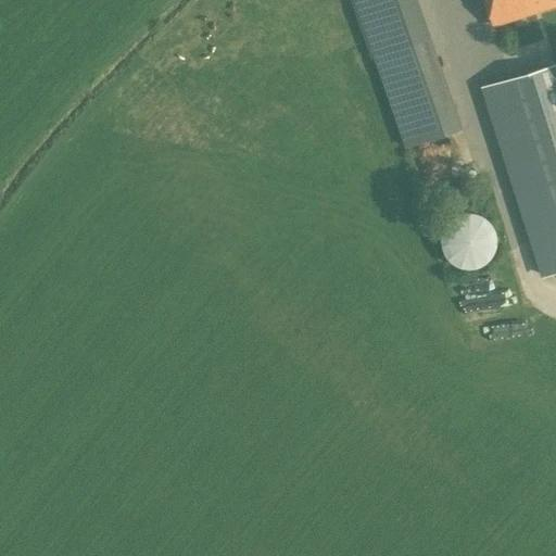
[(414,0),(352,0),(404,147),(459,127),(414,0)]
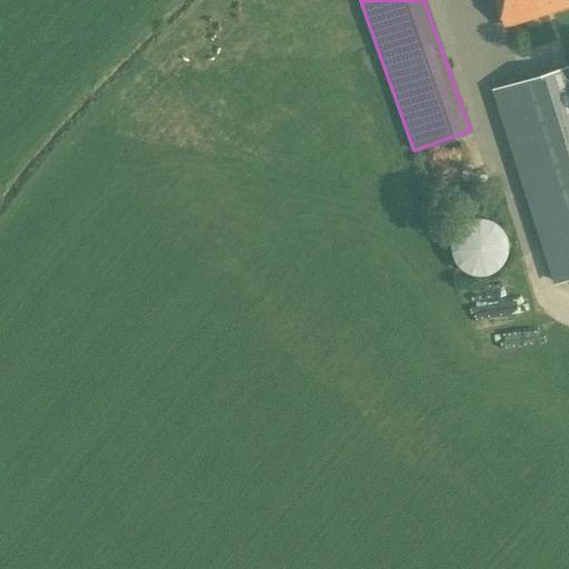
[(568,0),(497,0),(506,25),(568,3),(568,0)]
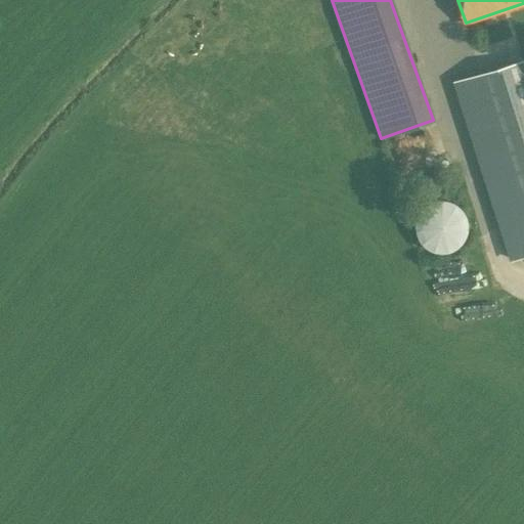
[(523,58),(455,81),(495,209),(513,260),(523,256),(523,58)]
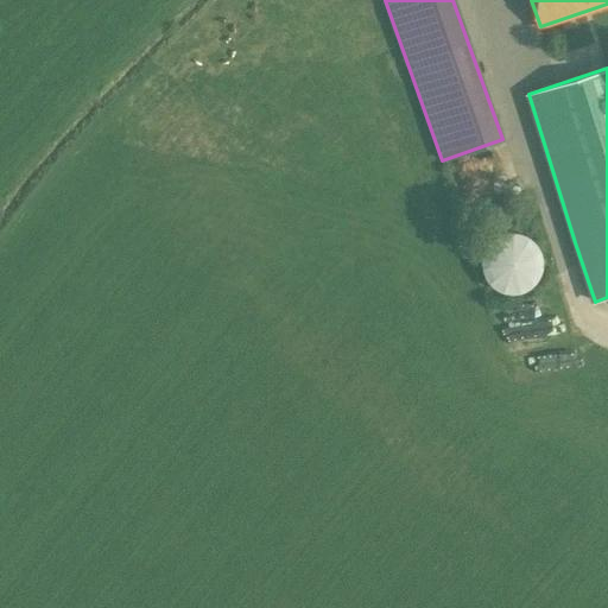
[(482,252),(481,263),(482,272),(487,282),(495,287),(504,291),(514,292),(524,290),(532,285),(538,278),(542,268),(542,258),(539,248),(533,240),(525,234),(514,232),(505,232),(495,236),(487,244),(482,252)]
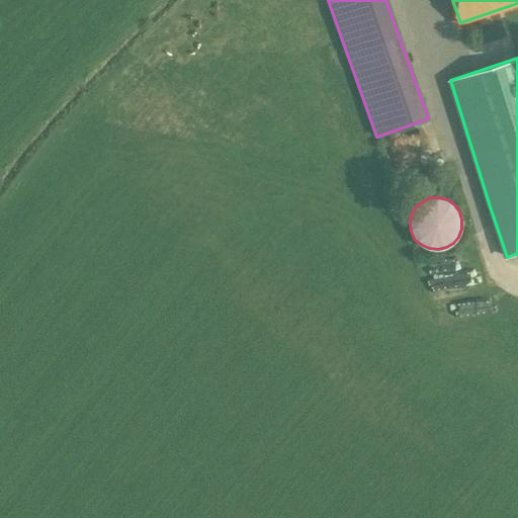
[(439,301),(440,320),(476,319),(475,300),(439,301)]
